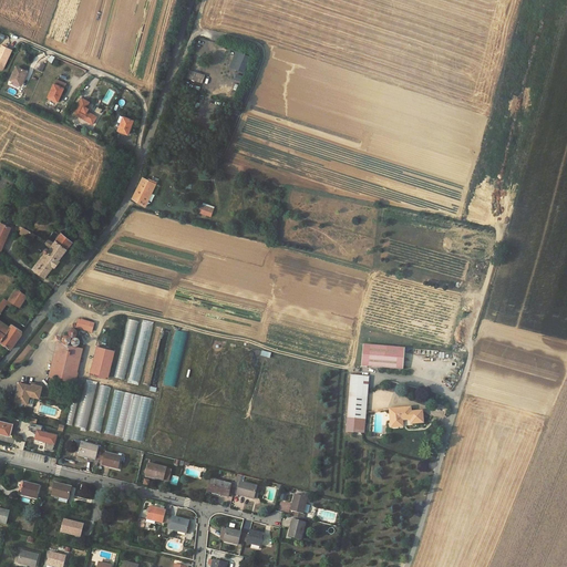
[(9,49),(0,44),(0,68),(0,69),(9,49)]
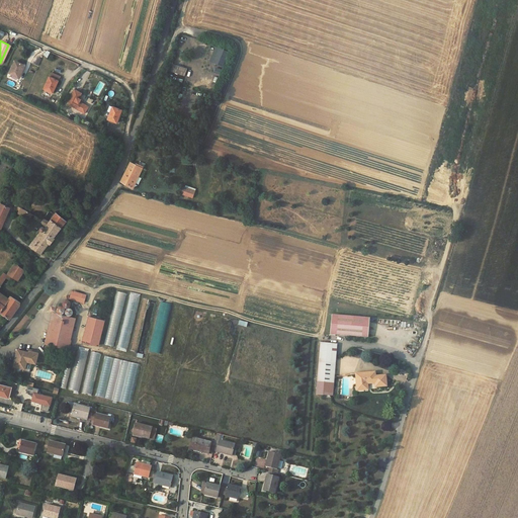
[(220,51),(217,62),(226,64),(229,53),(220,51)]
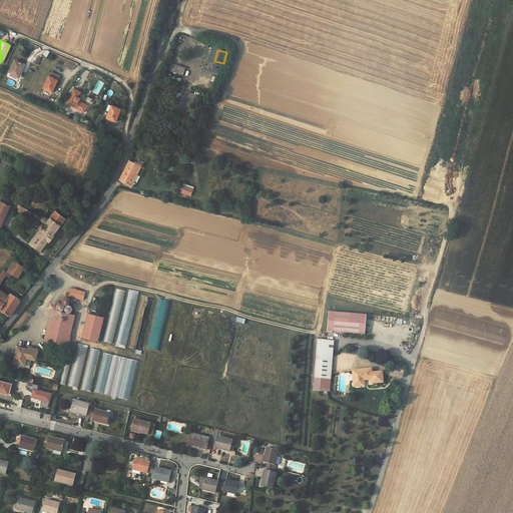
[(15,60),(9,72),(18,76),(20,73),(24,64),(15,60)]
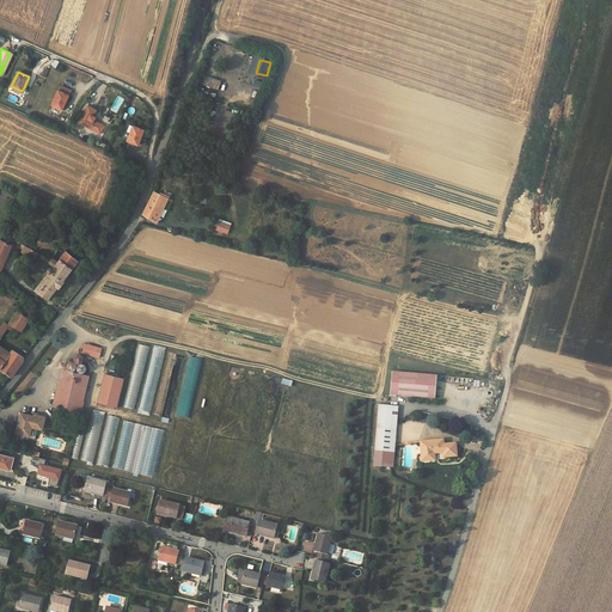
[(61,86),(51,105),(62,110),(71,91),(61,86)]
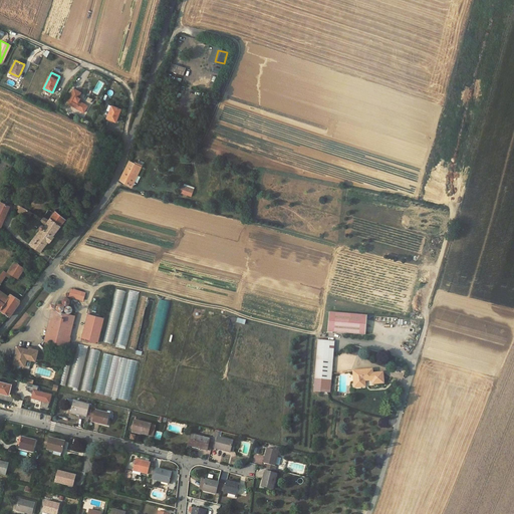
[(74,88),(66,102),(84,112),(87,105),(79,100),(80,98),(78,97),(81,92),(74,88)]
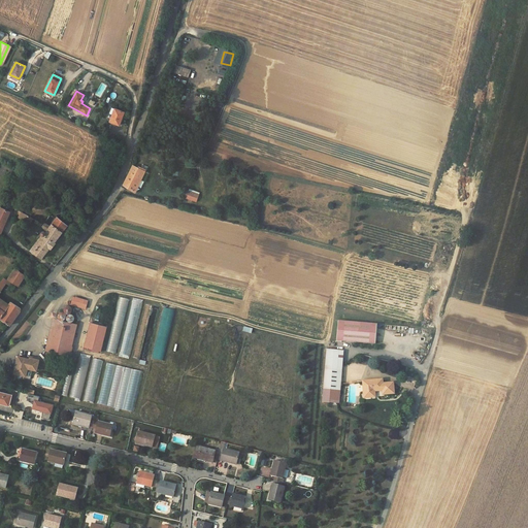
[(112,114),(109,122),(119,126),(125,112),(111,107),(109,113),(112,114)]
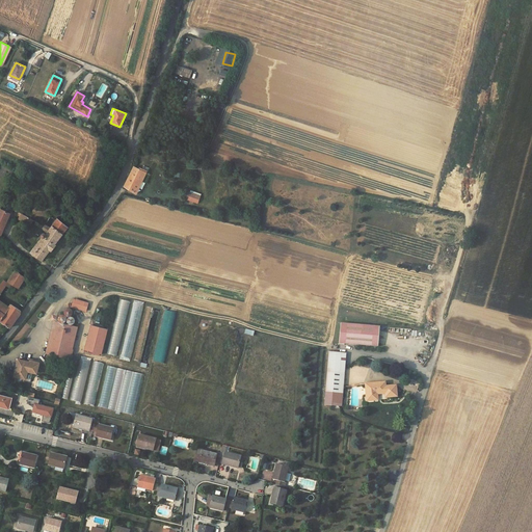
[(131,178),(142,184),(145,176),(134,169),(131,178)]
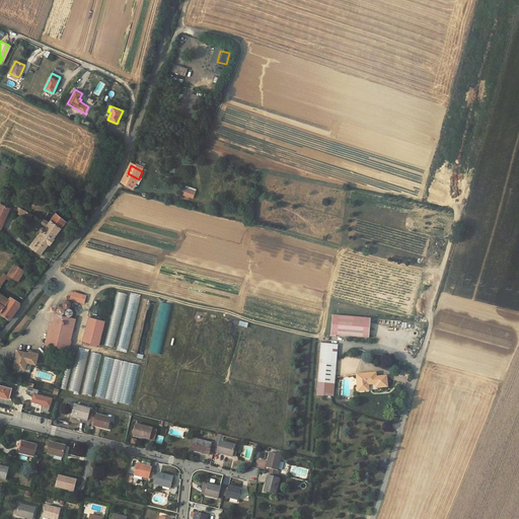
[(128,173),(123,186),(122,187),(133,193),(139,179),(128,173)]
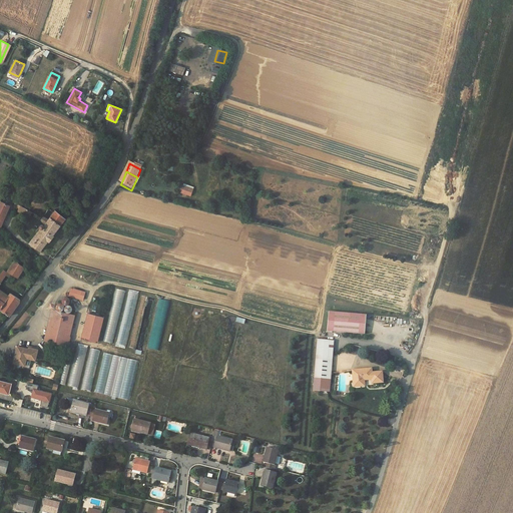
[(182,184),(179,192),(190,196),(193,188),(182,184)]
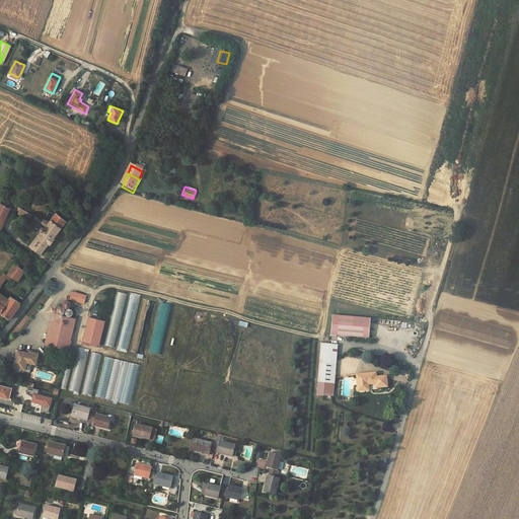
[(3,224),(10,209),(0,204),(0,226),(2,223),(3,224)]
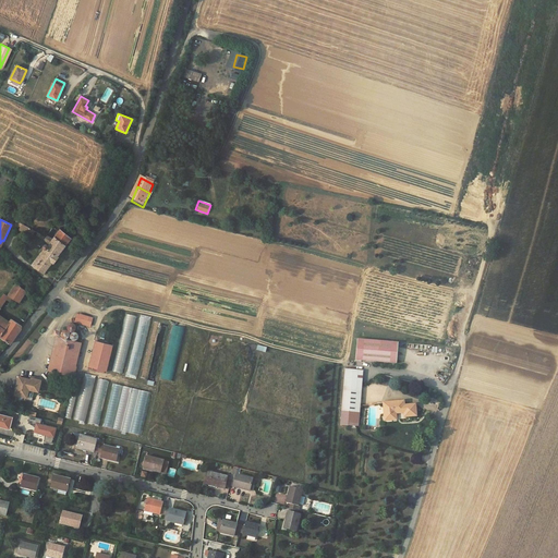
[(21,227),(20,230),(26,233),(28,227),(22,223),(21,227)]
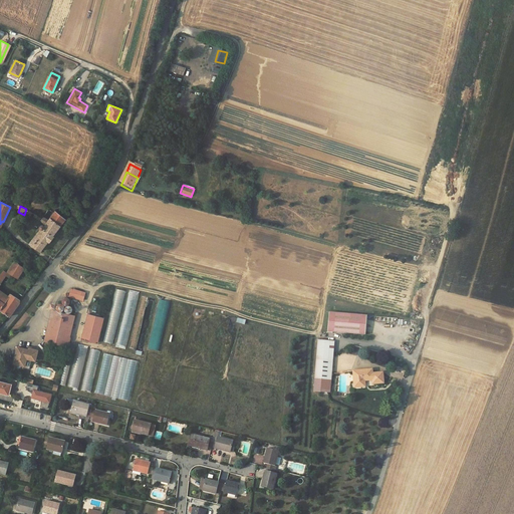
[(41,229),(30,243),(40,252),(48,242),(49,242),(54,237),(53,236),(65,220),(56,212),(49,221),(43,217),(41,222),(45,225),(44,227),(43,226),(42,226),(40,227),(40,228),(41,229)]
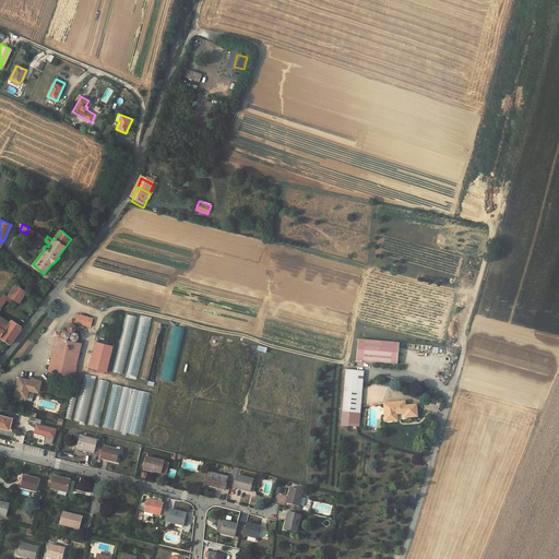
[(13,298),(20,302),(26,293),(16,284),(9,296),(13,298)]
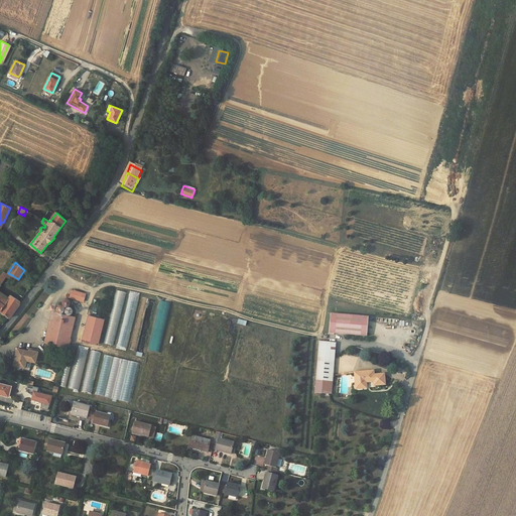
[(73,290),(71,297),(83,301),(86,294),(73,290)]
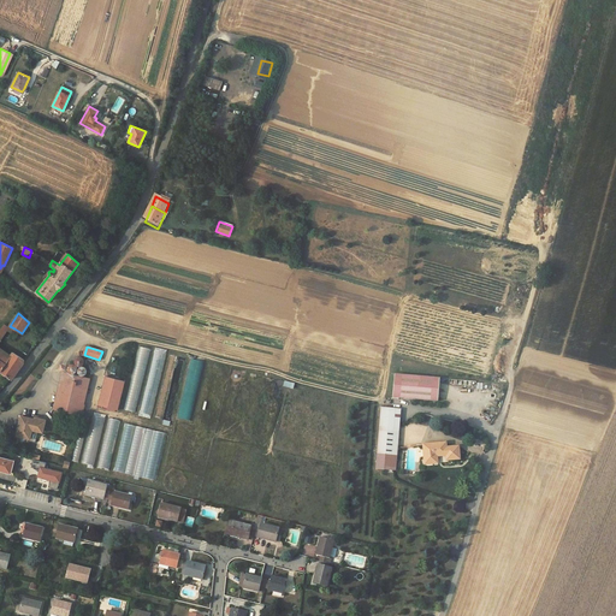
[(11,355),(0,348),(0,361),(5,365),(11,355)]
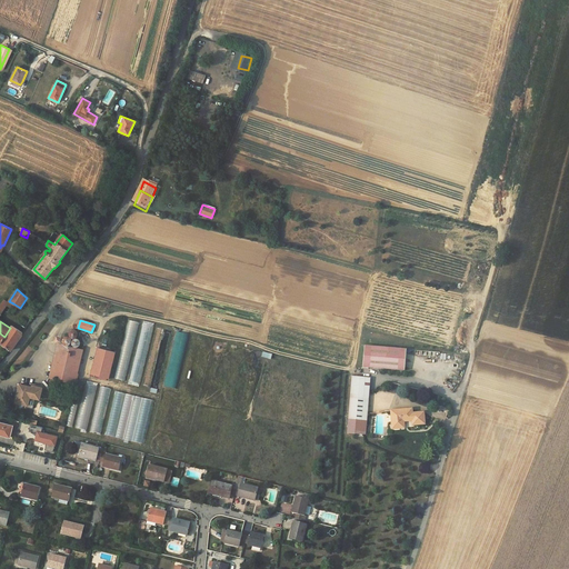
[(129,321),(128,328),(133,328),(132,330),(138,331),(138,321),(129,321)]
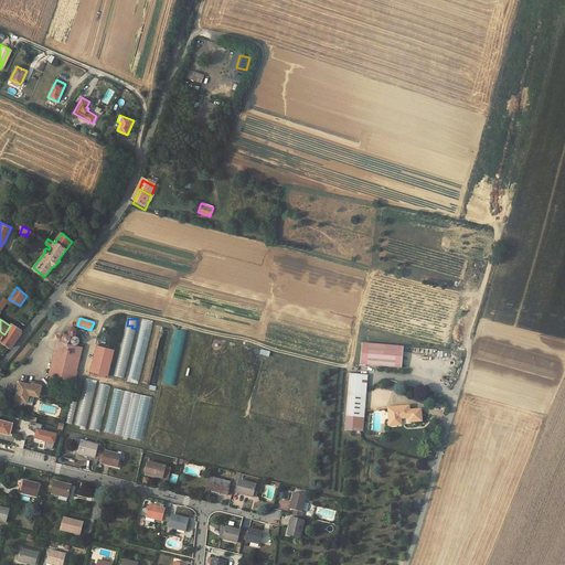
[(149,338),(151,322),(142,321),(140,337),(149,338)]
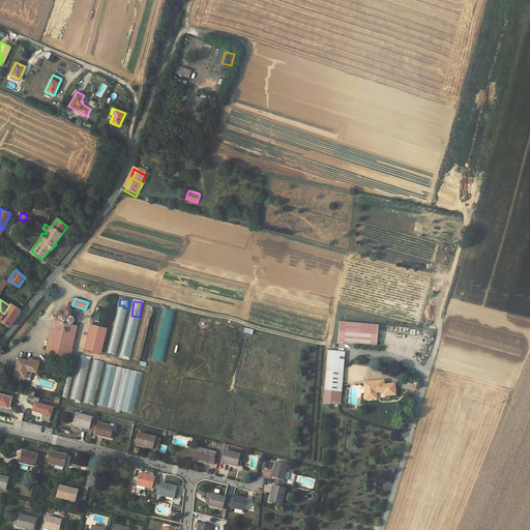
[(21,310),(11,303),(9,305),(4,314),(0,311),(0,319),(10,326),(21,313),(21,310)]
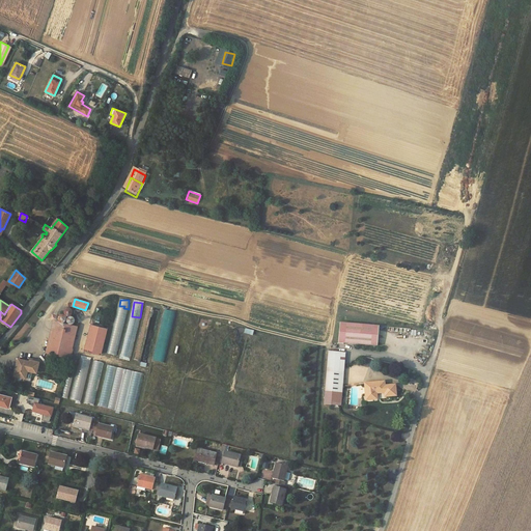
[(164,309),(154,361),(165,363),(175,312),(164,309)]
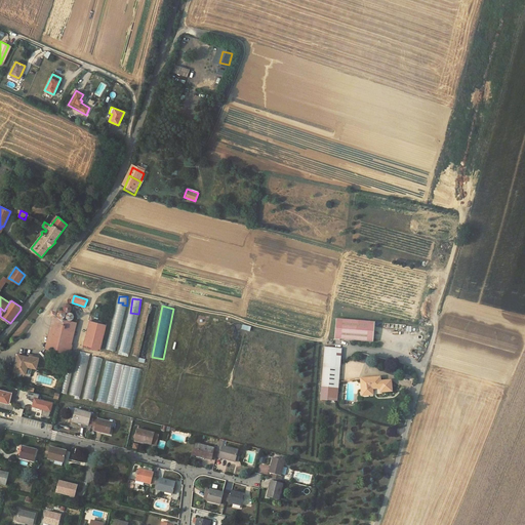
[(43,344),(42,348),(69,354),(77,323),(53,318),(46,345),(43,344)]
